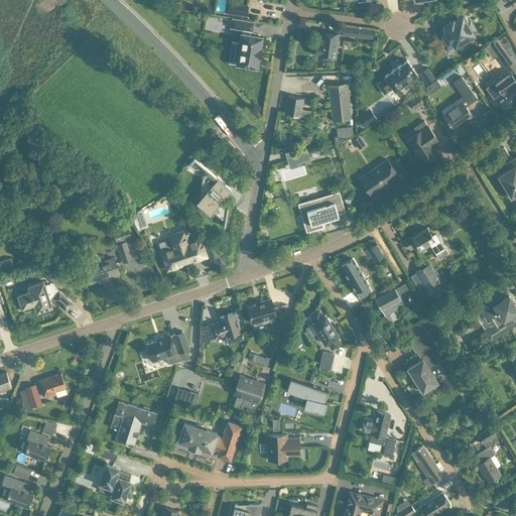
[(468,0),(466,1),(469,9),(484,2),(483,0),(468,0)]
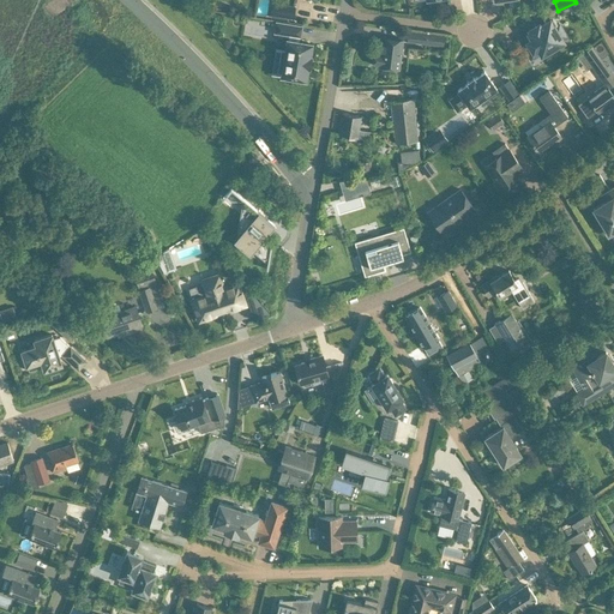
[(293,18),(295,6),(281,4),(280,11),(272,10),(271,14),(293,18)]
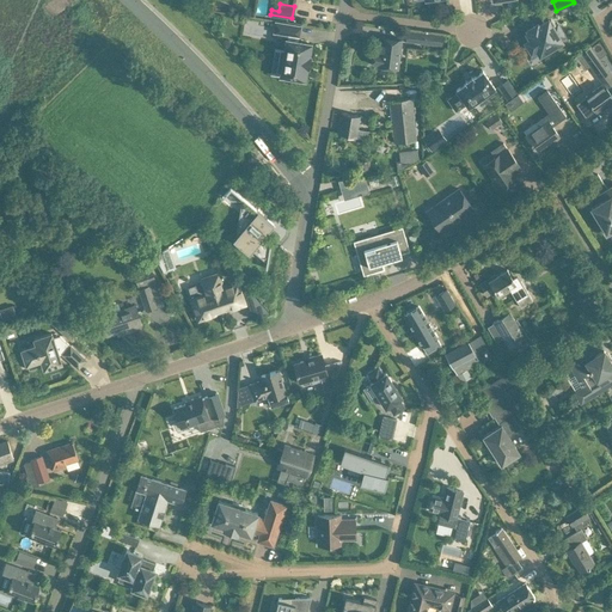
[(528,31),(526,32),(527,34),(520,38),(522,43),(520,44),(526,55),(536,49),(539,55),(562,42),(561,41),(565,37),(558,24),(552,28),(549,20),(538,26),(537,24),(527,30),(528,31)]
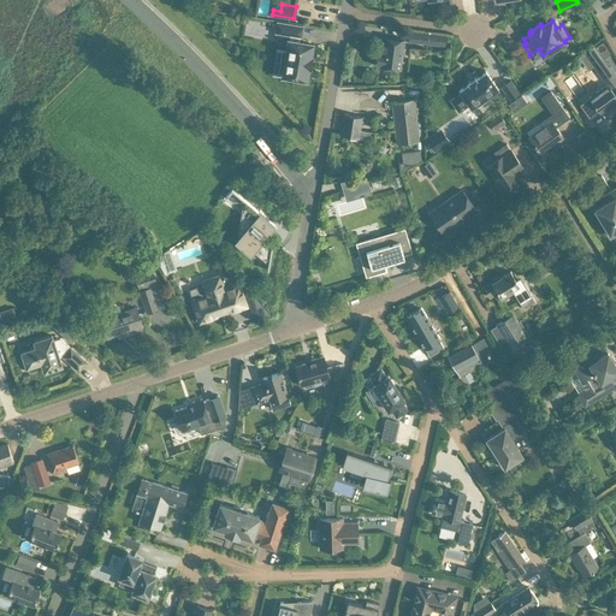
[(301,37),(303,27),(277,22),(276,33),(290,35),(290,40),(289,40),(284,61),(277,60),(274,73),(307,80),(308,66),(311,67),(312,57),(311,57),(313,43),(300,41),(300,37),(301,37)]
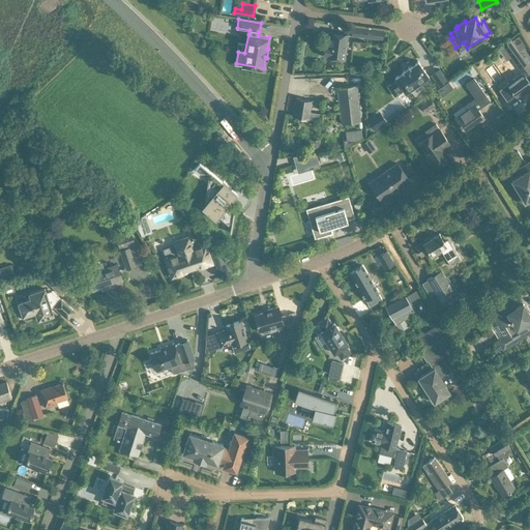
[(353,27),(352,35),(366,37),(369,29),(353,27)]
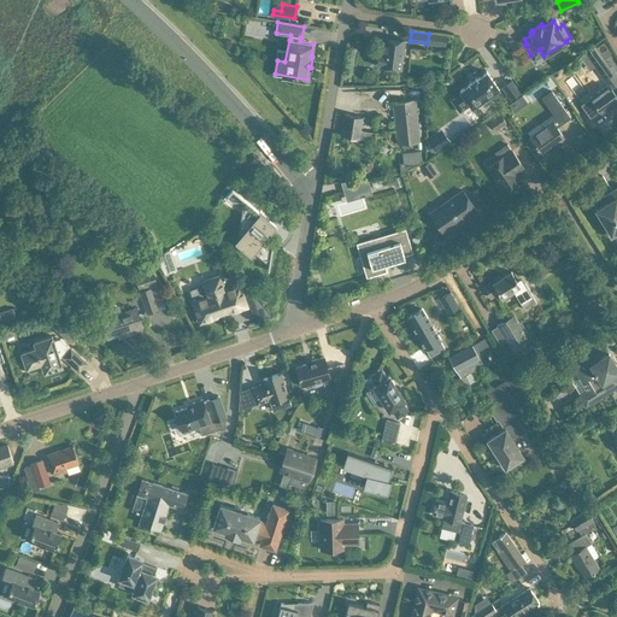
[(404,40),(385,37),(383,53),(377,53),(375,64),(381,65),(381,66),(400,69),(404,40)]
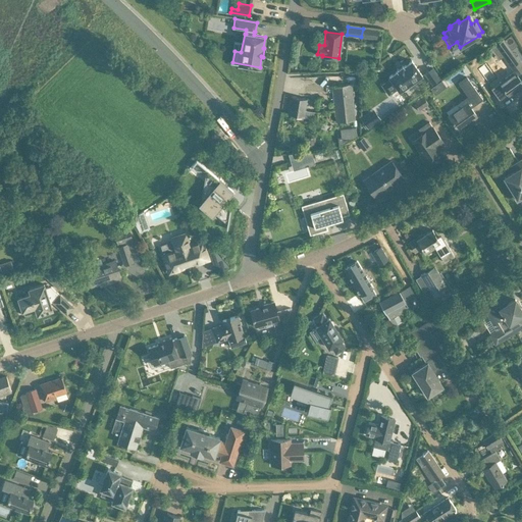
[(496,45),(511,66),(515,71),(491,89),(500,100),(508,94),(509,96),(516,91),(515,89),(521,84),(521,82),(517,74),(521,70),(521,66),(518,61),(503,40),(496,45)]
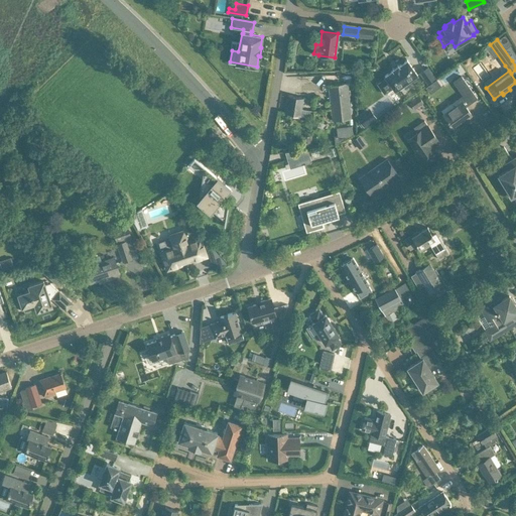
[(395,90),(417,75),(407,59),(399,66),(398,65),(392,69),(393,70),(385,76),(386,78),(378,84),(384,94),(393,88),(395,90)]
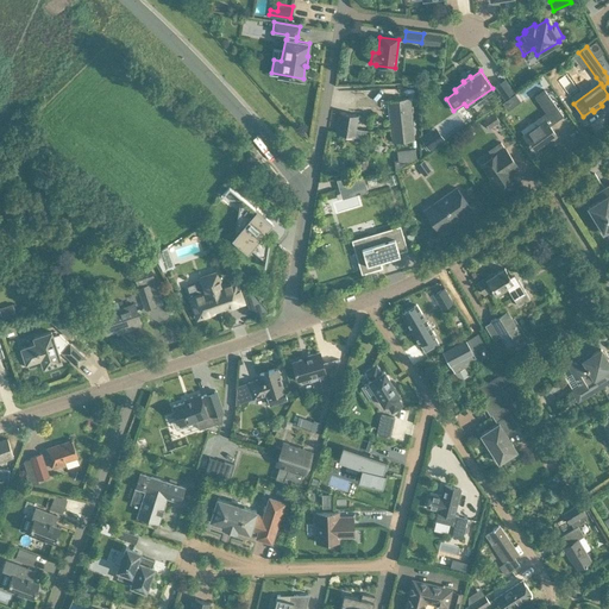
[(514,92),(506,79),(495,86),(503,98),(514,92)]
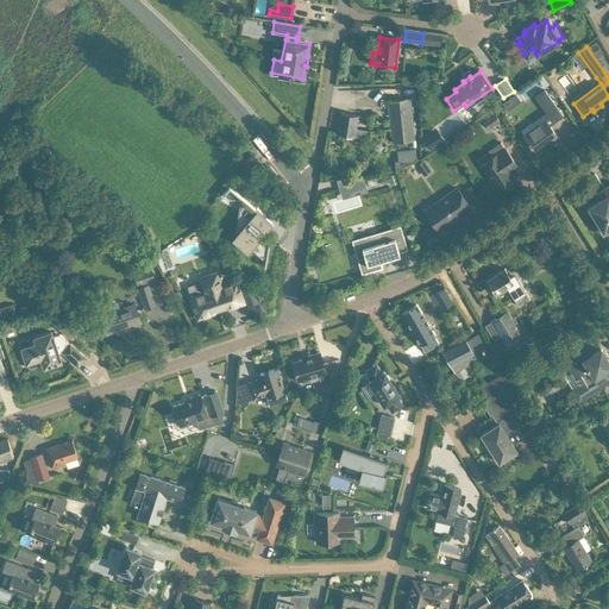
[(537,126),(522,135),(533,150),(547,139),(550,144),(558,137),(550,125),(563,115),(545,89),(535,96),(547,113),(534,123),(537,126)]
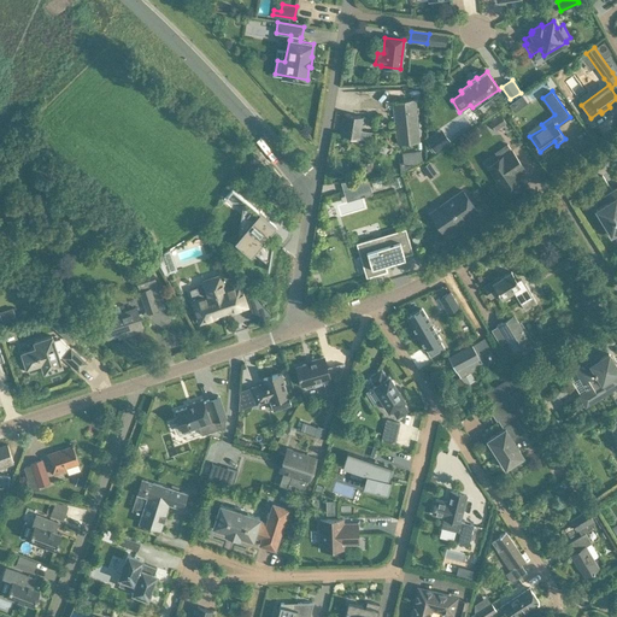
[(522,95),(510,105),(515,112),(528,103),(522,95)]
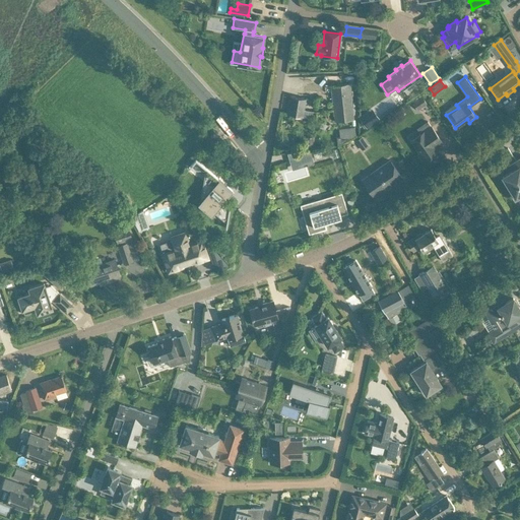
[(350,84),(331,85),(335,122),(353,120),(350,84)]
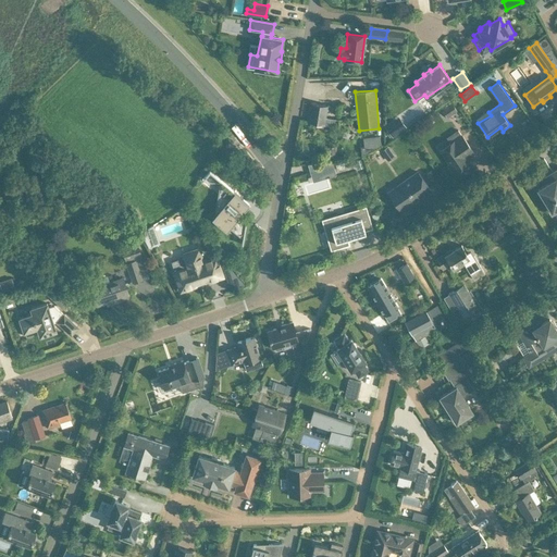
[(329,106),(310,102),(308,122),(332,125),(333,119),(325,118),(329,106)]
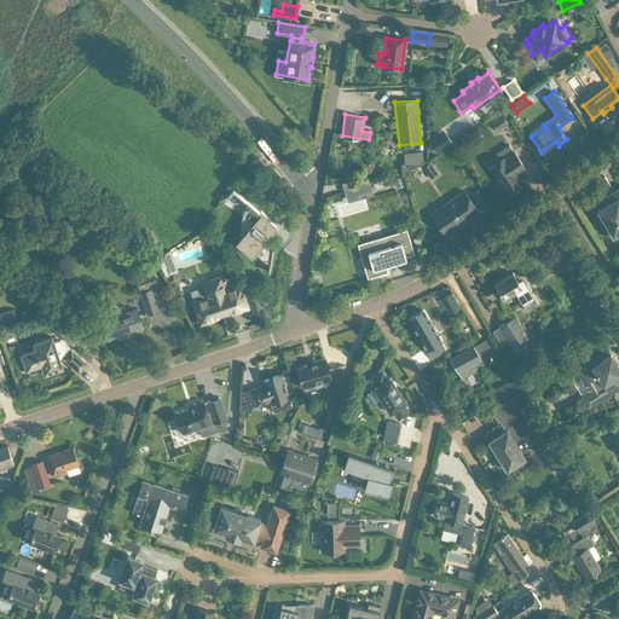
[(492,123),(497,129),(508,123),(503,116),(492,123)]
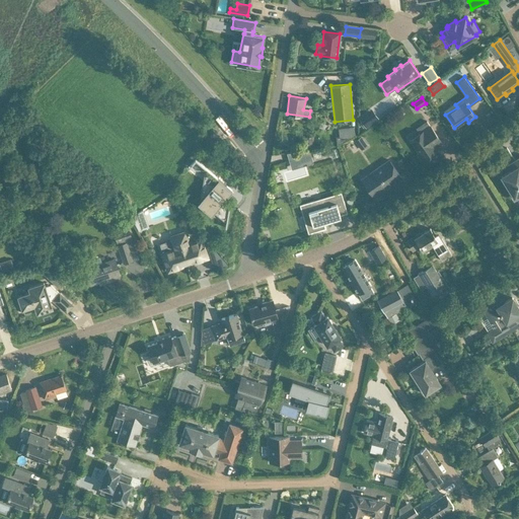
[(372,108),(359,118),(362,122),(360,124),(363,128),(365,127),(366,128),(379,119),(372,108)]
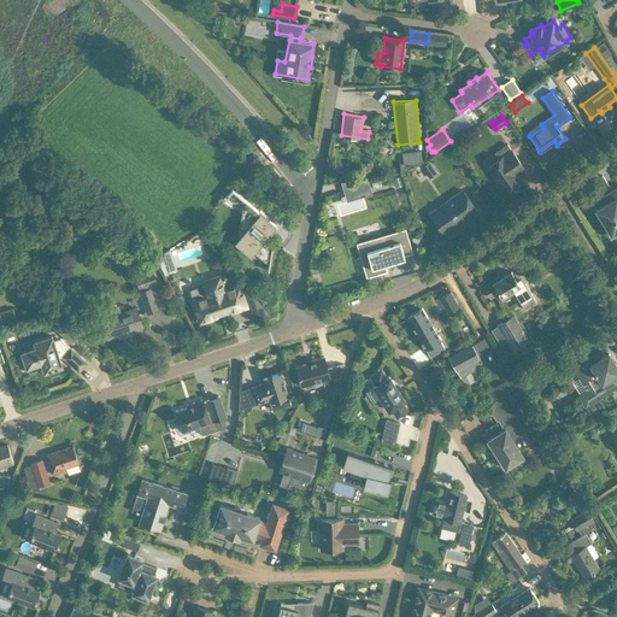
[(488,166),(487,166),(498,182),(497,184),(500,189),(504,189),(505,193),(521,181),(517,175),(526,169),(512,150),(498,159),(488,166)]
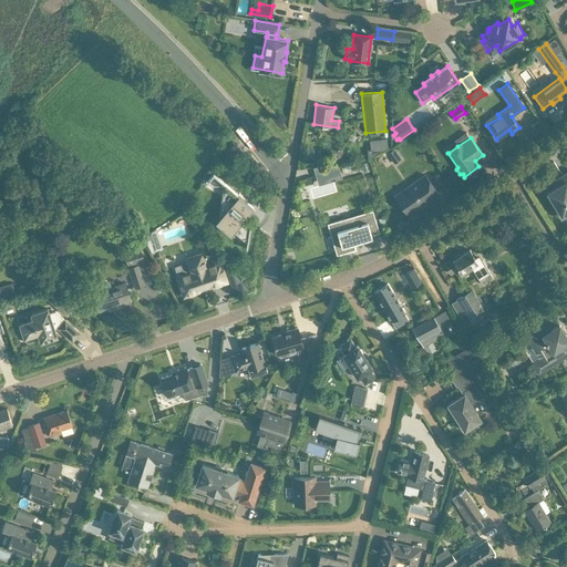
[(388,150),(367,151),(368,161),(388,150)]
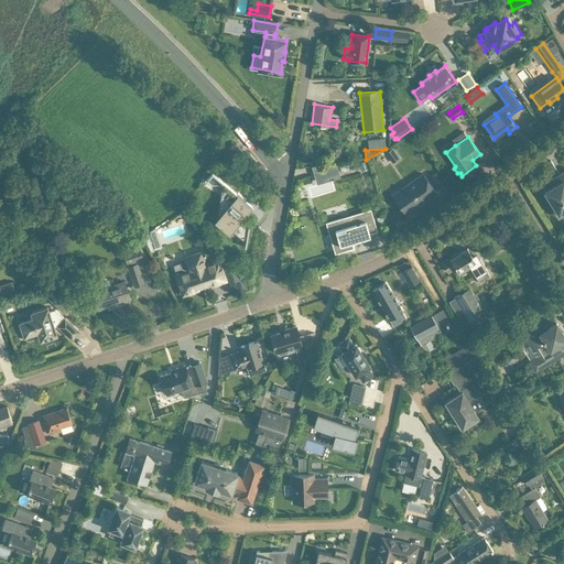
[(392,149),(387,153),(392,162),(399,158),(392,149)]
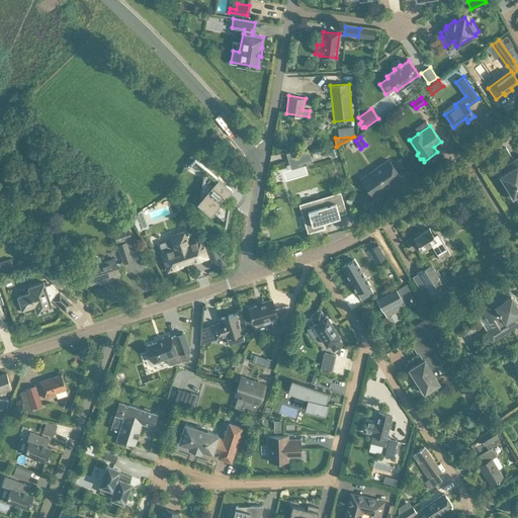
[(309,150),(286,153),(291,169),(313,163),(309,150)]
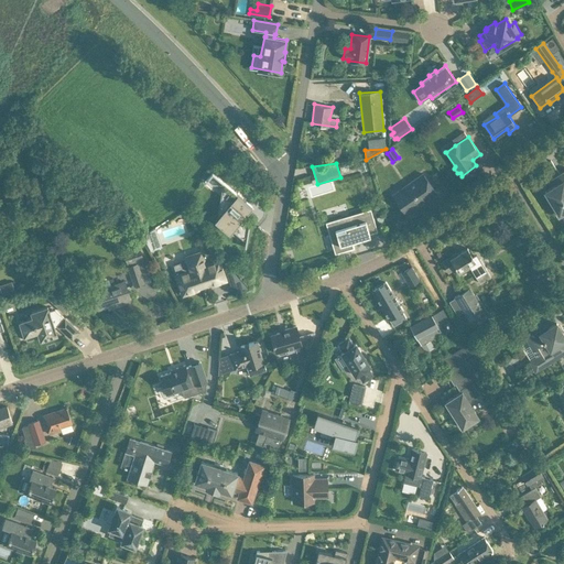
[(362,166),(346,171),(348,180),(351,179),(356,195),(369,192),(368,191),(370,190),(362,166)]
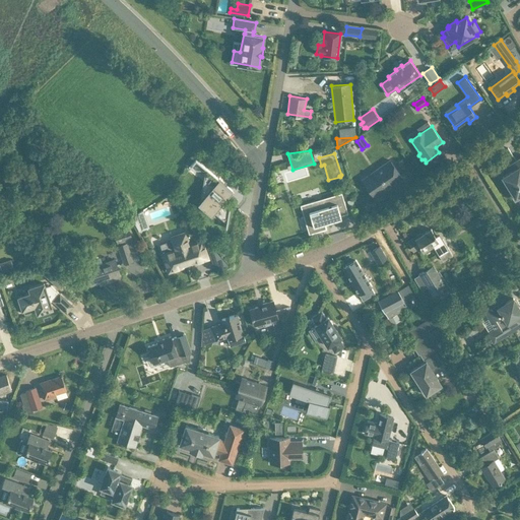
[(519,157),(513,163),(515,166),(510,169),(512,171),(502,177),(515,198),(519,194),(519,157)]
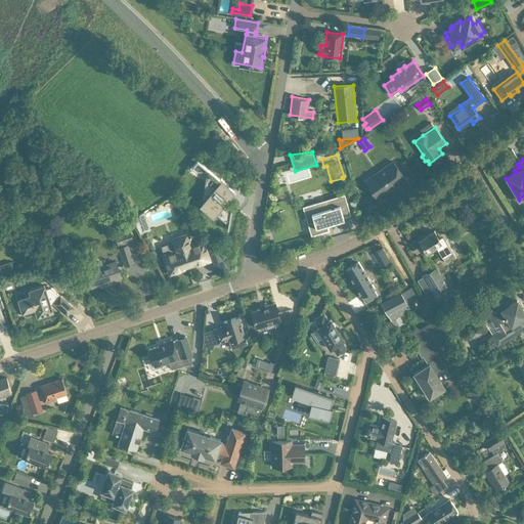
[(393,162),(379,172),(381,175),(367,184),(378,199),(387,192),(387,191),(405,179),(393,162)]
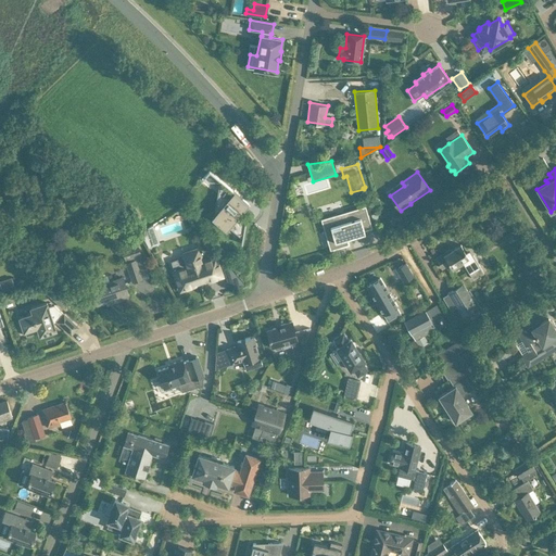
[(215,214),(212,218),(226,230),(229,227),(242,238),(243,239),(245,220),(245,219),(238,214),(247,203),(248,203),(219,179),(219,180),(218,187),(215,214)]
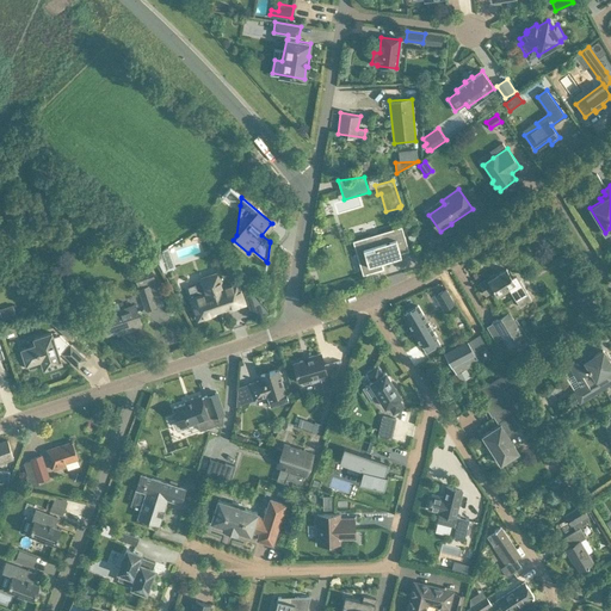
[(99,222),(105,215),(100,211),(94,217),(99,222)]
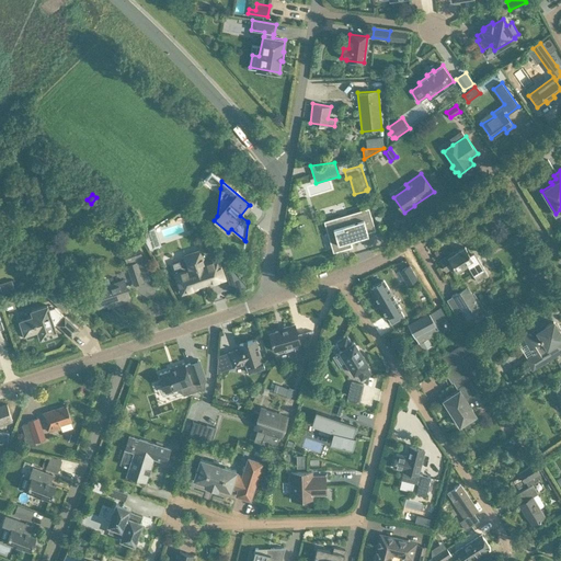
[(376,230),(368,207),(327,220),(330,232),(332,231),(338,249),(332,250),(333,252),(352,247),(350,238),(376,230)]
